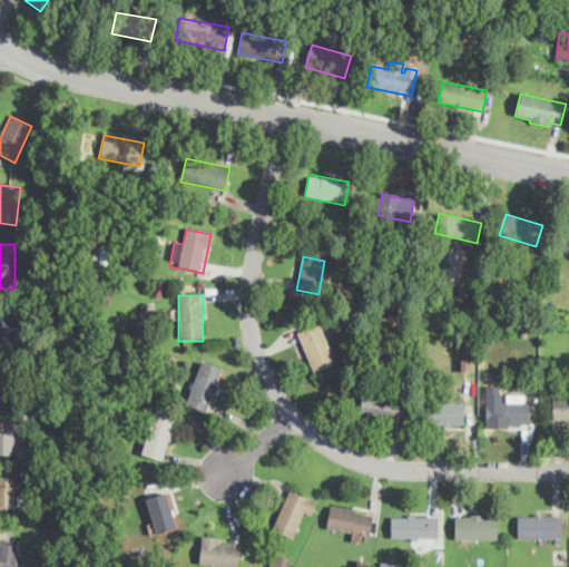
[(13,312),(0,312),(0,346),(13,346),(13,312)]
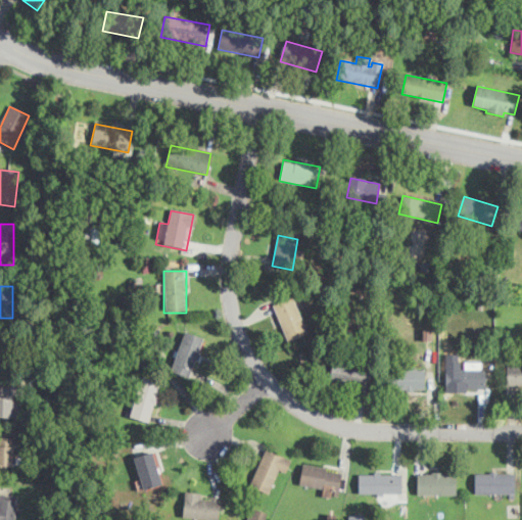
[(287,343),(307,335),(292,296),(272,304),(287,343)]
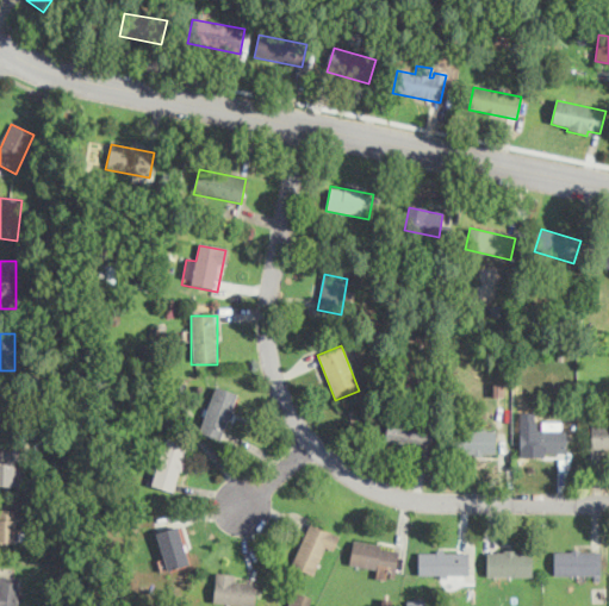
[(608,370),(598,370),(598,399),(608,399),(608,370)]
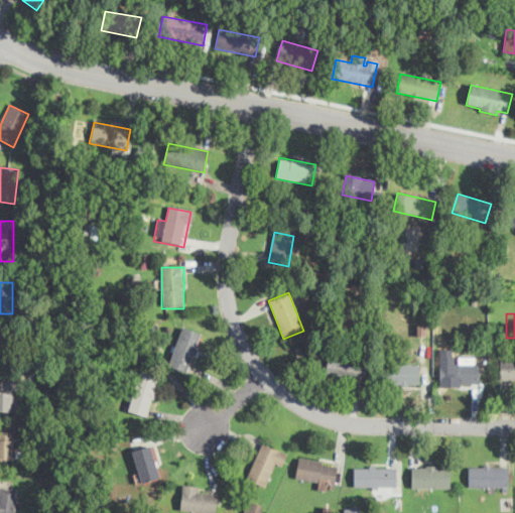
[(200,333),(178,328),(168,369),(188,374),(200,333)]
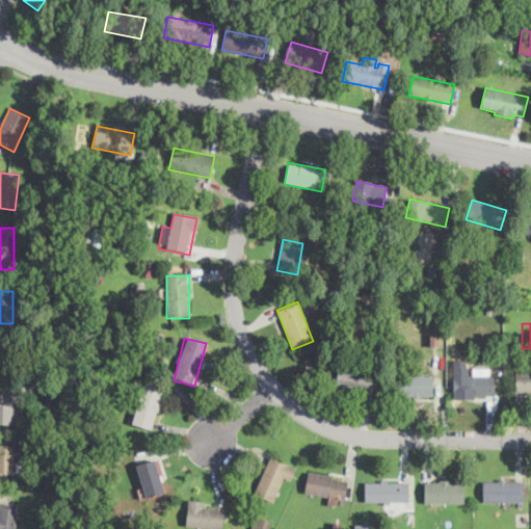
[(378,377),(345,368),(340,386),(374,395),(378,377)]
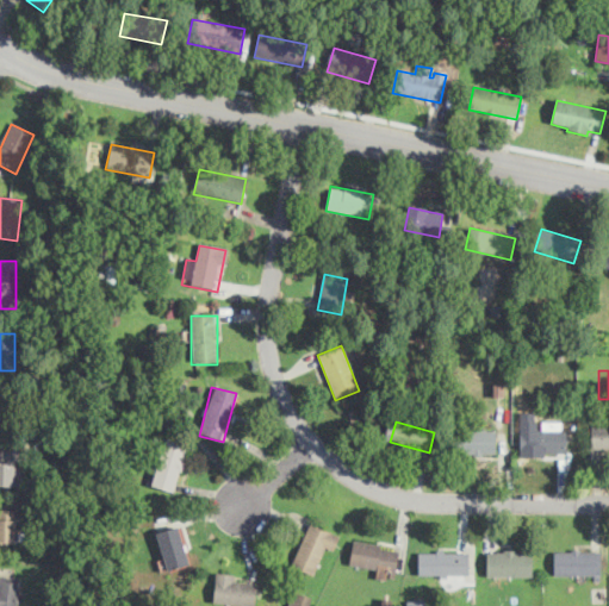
[(520,455),(565,455),(565,423),(540,423),(540,432),(520,432),(520,455)]
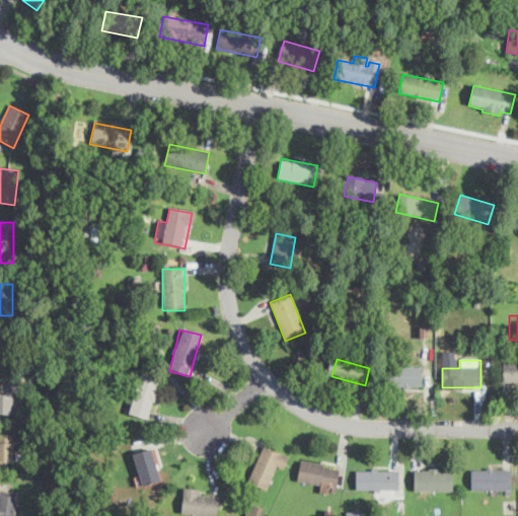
[(517,388),(517,363),(503,363),(503,388),(517,388)]
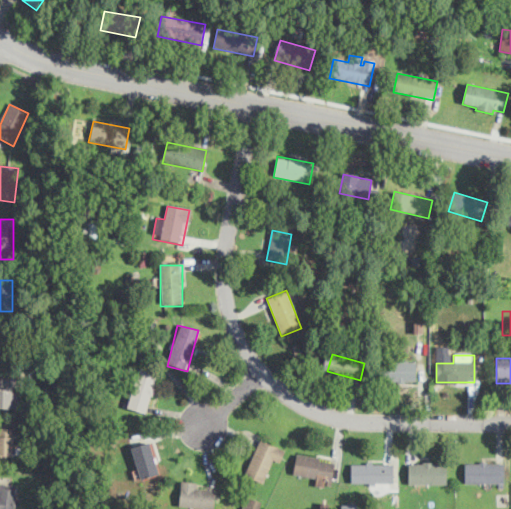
[(415,363),(382,363),(382,383),(415,383),(415,363)]
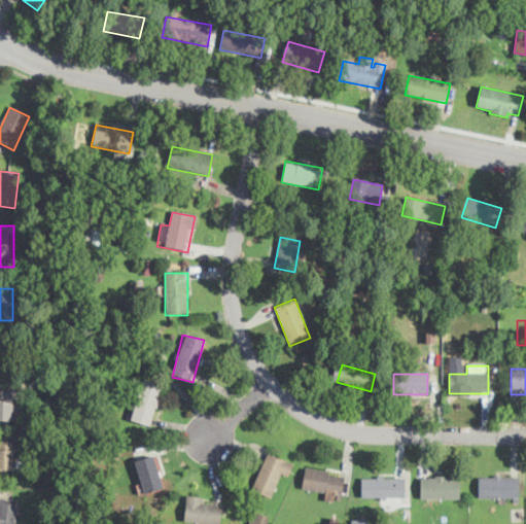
[(162,385),(142,379),(130,422),(150,427),(162,385)]
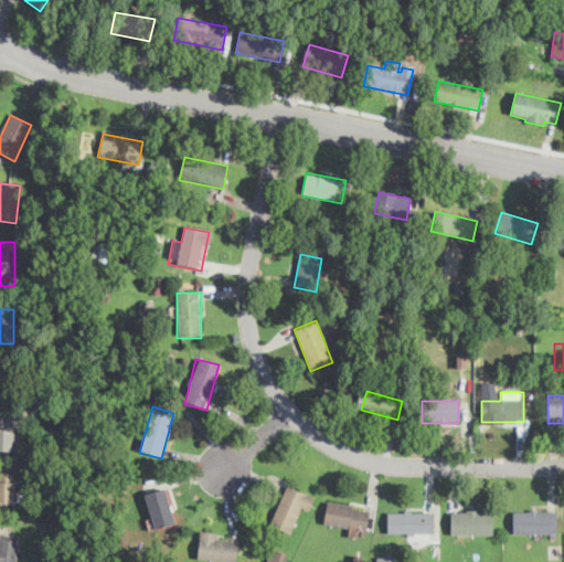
[(0,453),(20,453),(20,419),(0,419),(0,453)]
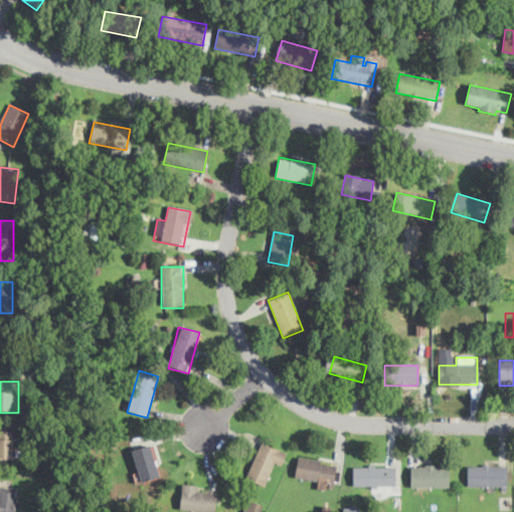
[(14,431),(0,431),(0,461),(14,461),(14,431)]
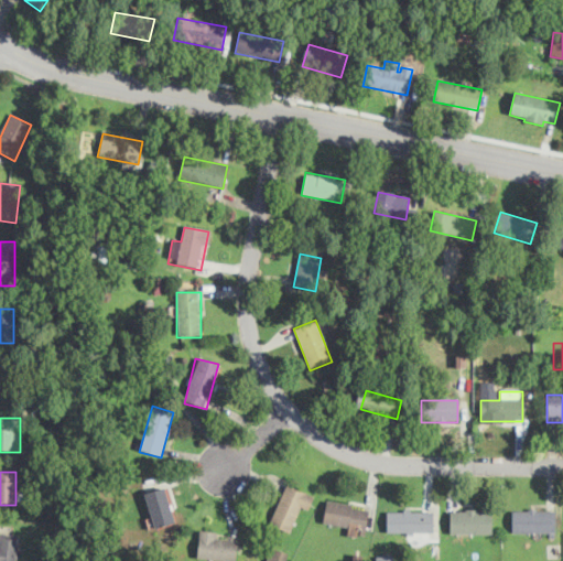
[(288,535),(296,513),(305,517),(314,497),(285,485),(268,527),(288,535)]
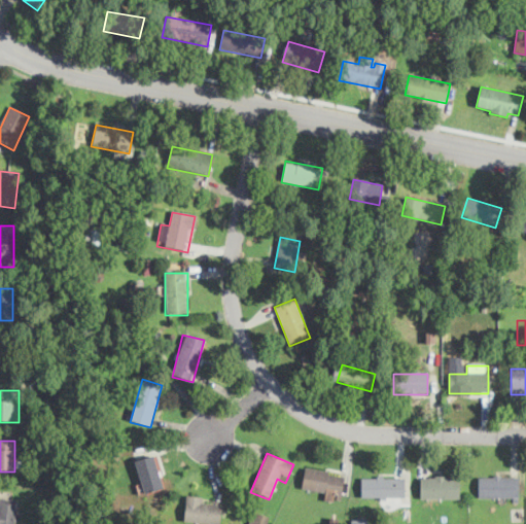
[(162,484),(152,456),(134,463),(143,490),(162,484)]
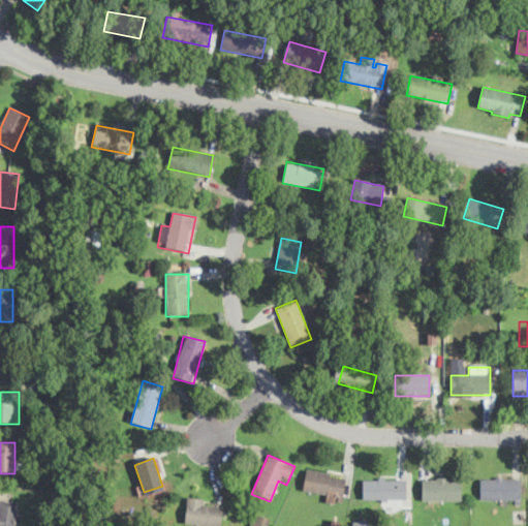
[(345,477),(305,472),(302,495),(342,500),(345,477)]
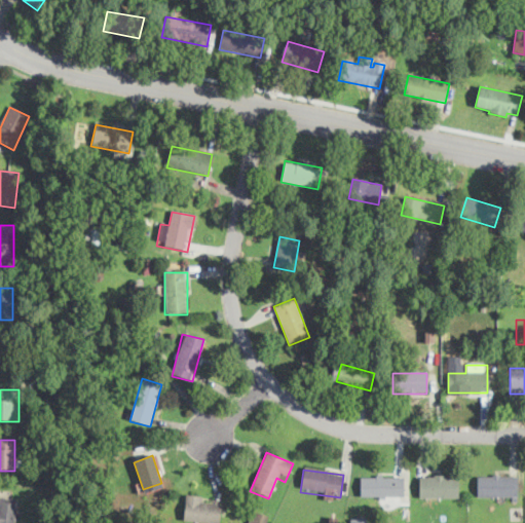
[(361,498),(403,498),(403,477),(361,477),(361,498)]
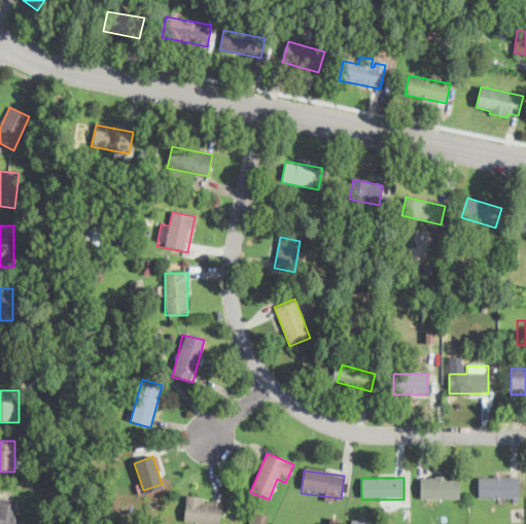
[(459,478),(419,478),(419,498),(459,498),(459,478)]
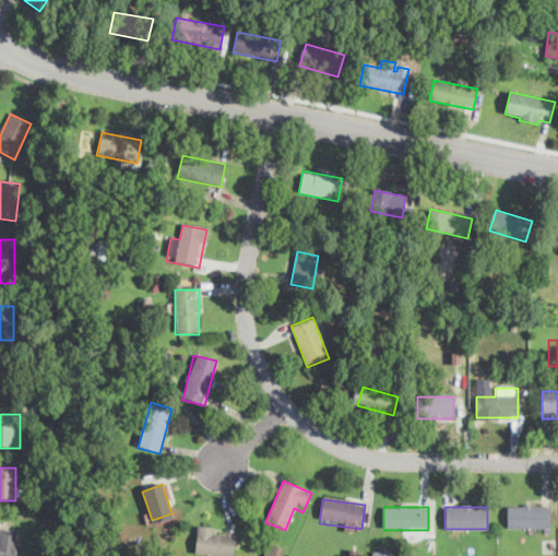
[(507,530),(549,530),(549,507),(507,507),(507,530)]
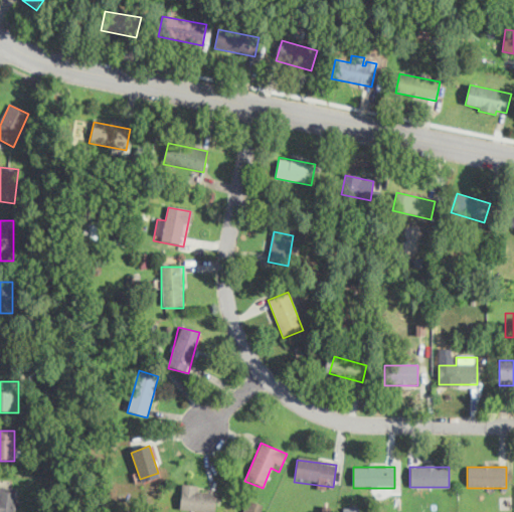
[(179,511),(214,511),(217,489),(182,486),(179,511)]
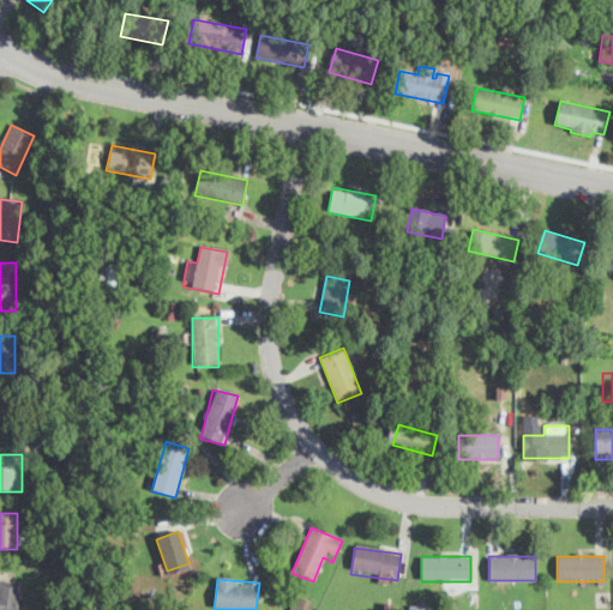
[(20,609),(23,584),(0,581),(0,609),(20,609)]
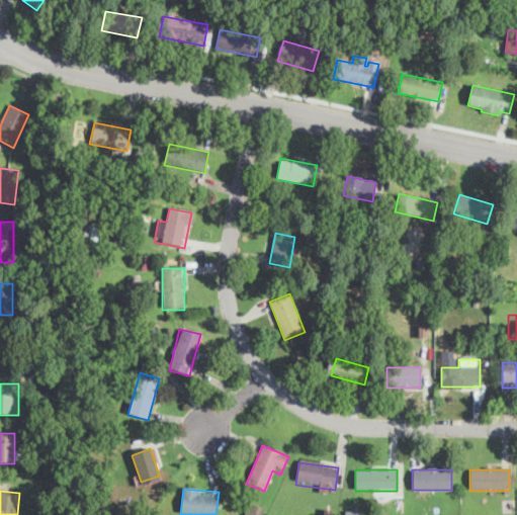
[(261,514),(264,509),(248,504),(245,514),(261,514)]
